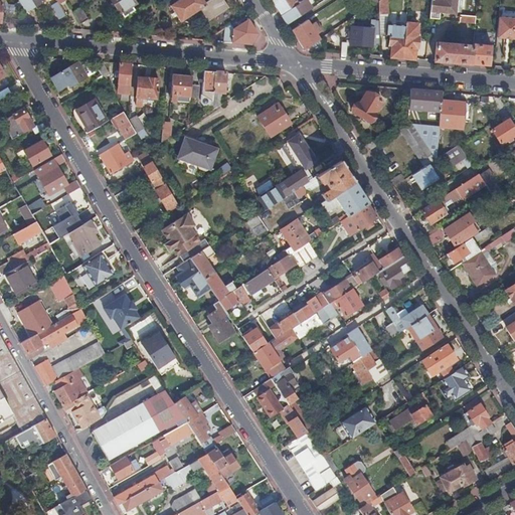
[(19,0),(27,12),(36,7),(31,0),(19,0)]
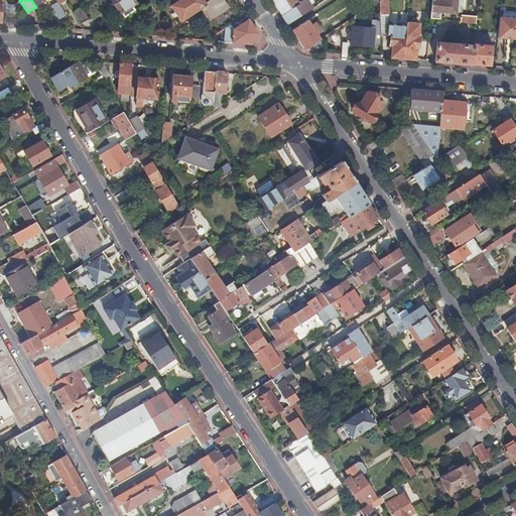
[(122,13),(125,17),(135,11),(132,7),(137,3),(135,0),(111,0),(121,14),(122,13)]
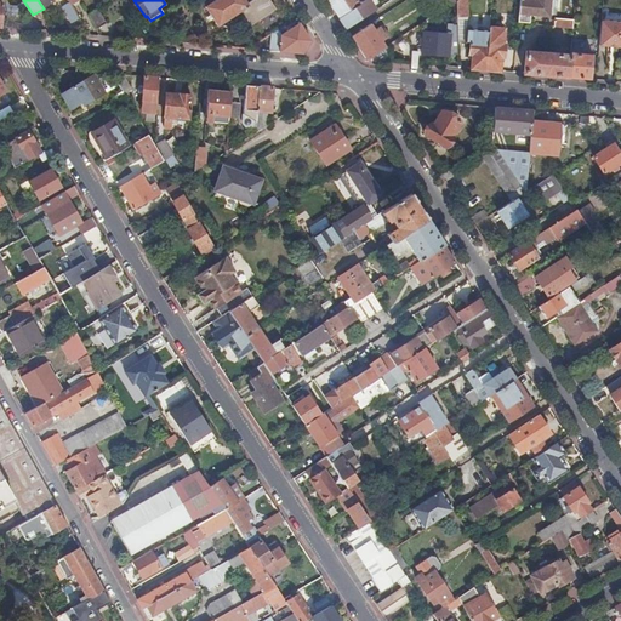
[(233,17),(222,0),(217,0),(206,7),(218,27),(233,17)]
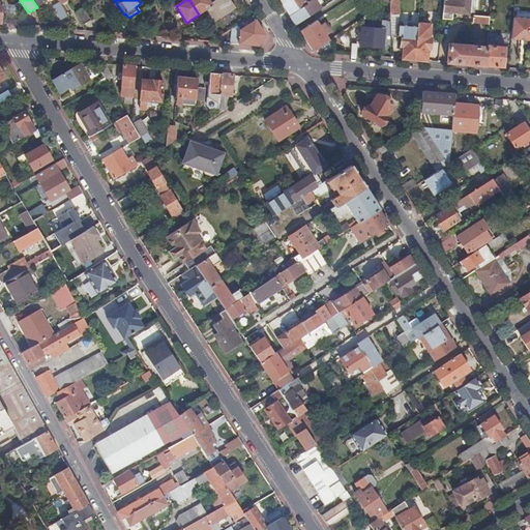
[(305,0),(280,0),(296,25),(322,8),(316,0),(311,0),(307,2),(305,0)]
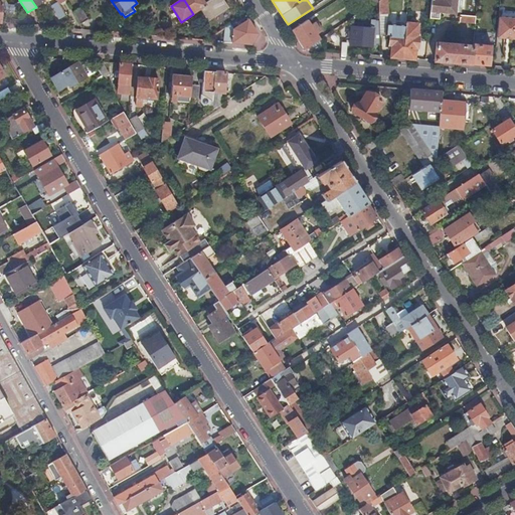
[(392,44),(391,57),(403,58),(406,26),(387,24),(388,15),(386,0),(381,0),(379,1),(380,29),(380,34),(386,34),(386,35),(391,36),(390,44),(392,44)]
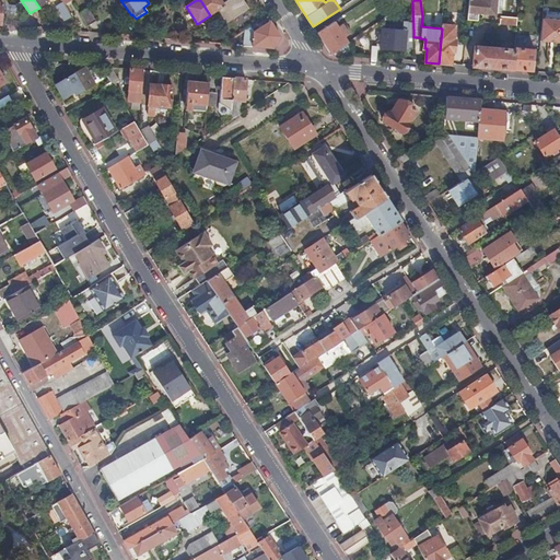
[(469,0),(467,21),(478,22),(479,13),(496,14),(497,0),(469,0)]
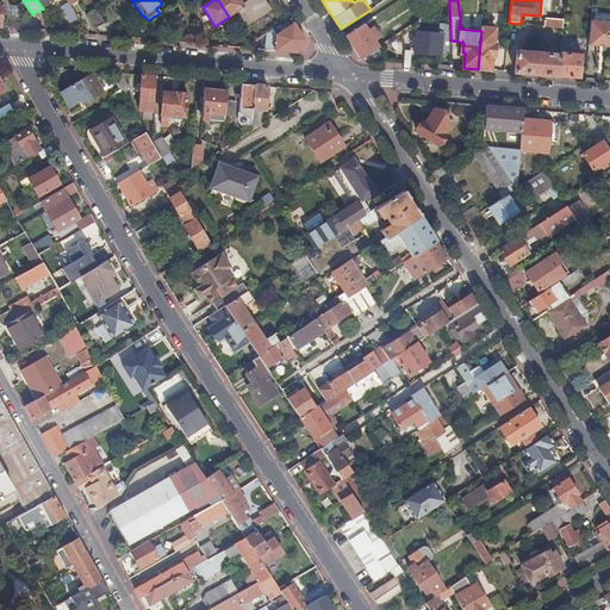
[(70,24),(79,19),(68,2),(60,8),(70,24)]
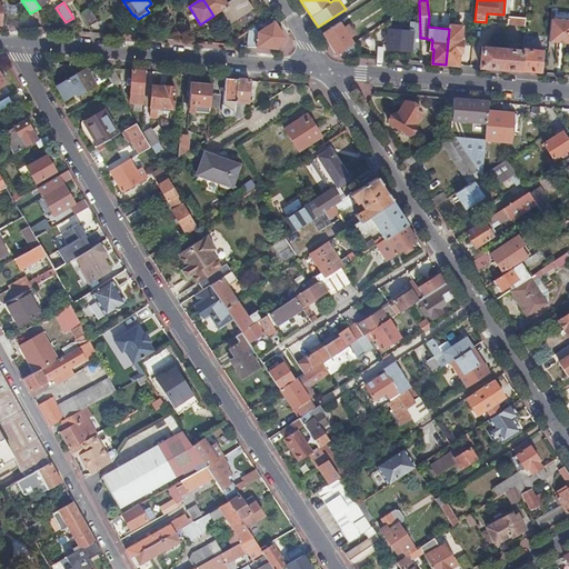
[(97,21),(89,9),(80,15),(88,27),(97,21)]
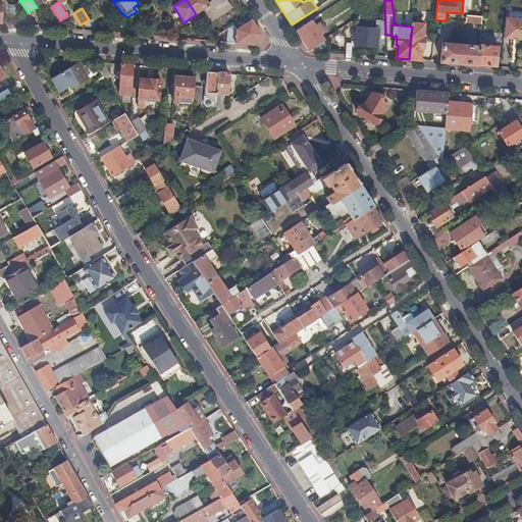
[(521,18),(506,17),(504,38),(521,39),(521,18)]
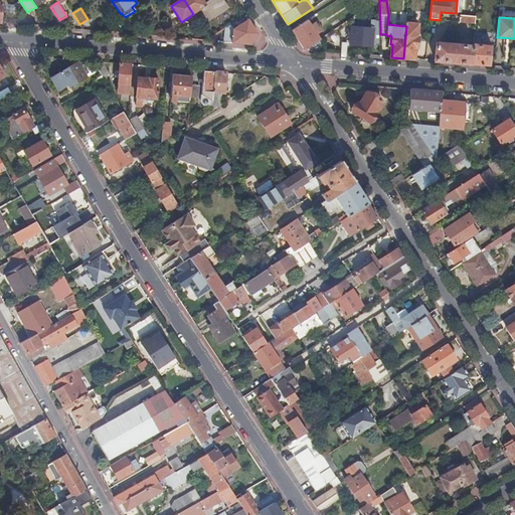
[(231,31),(230,24),(224,29),(224,43),(251,45),(258,34),(248,20),(231,31)]
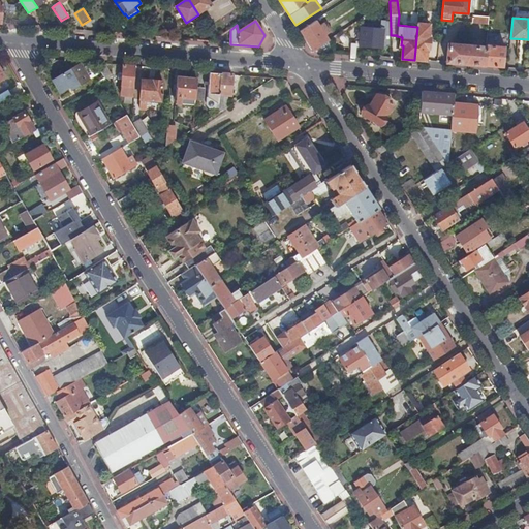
[(317,21),(300,31),(313,51),(314,51),(330,40),(327,36),(333,31),(327,22),(320,26),(317,21)]
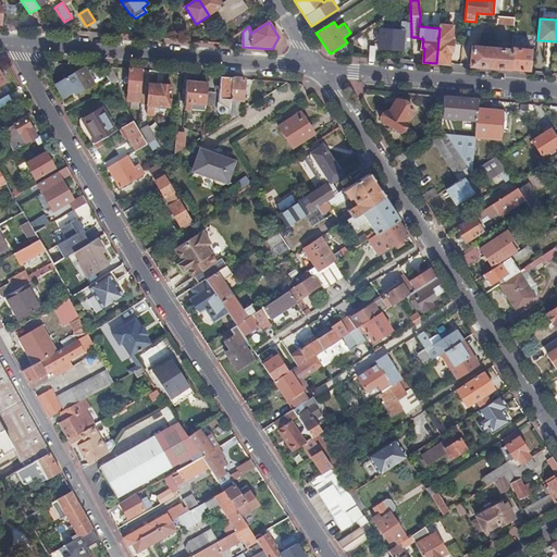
[(440,28),(436,63),(449,64),(450,51),(453,51),(454,41),(452,41),(453,27),(440,26),(440,28)]
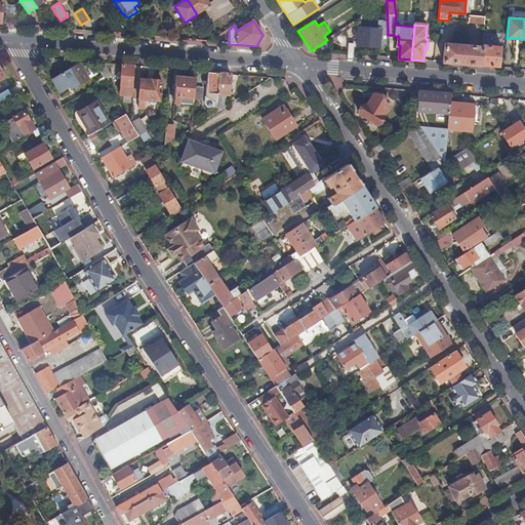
[(358,45),(388,48),(388,35),(388,30),(359,27),(358,45)]
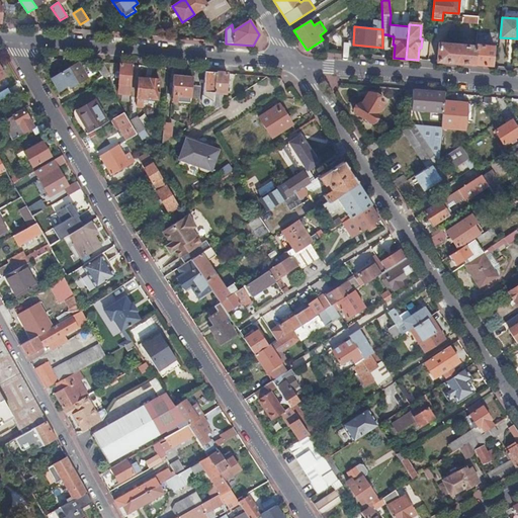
[(439,45),(438,62),(451,62),(475,64),(477,48),(439,45)]
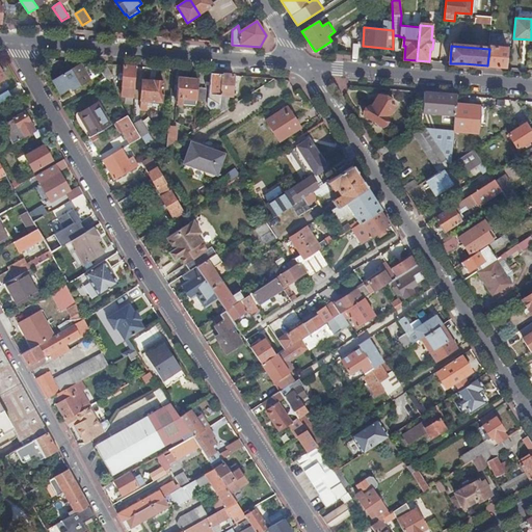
[(489,49),(487,65),(506,68),(508,48),(489,46),(489,49)]
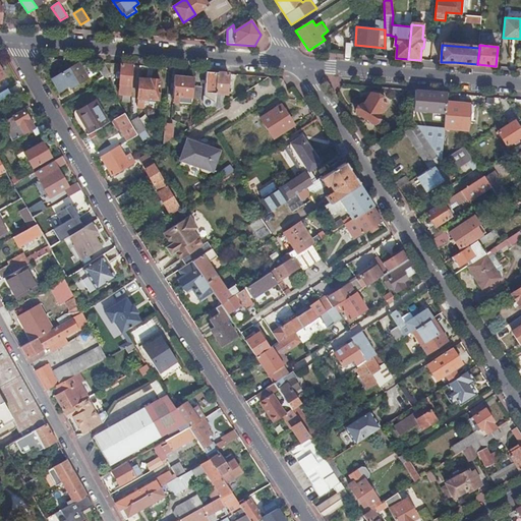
[(79,63),(50,80),(60,98),(69,93),(68,90),(97,73),(91,62),(81,67),(79,63)]
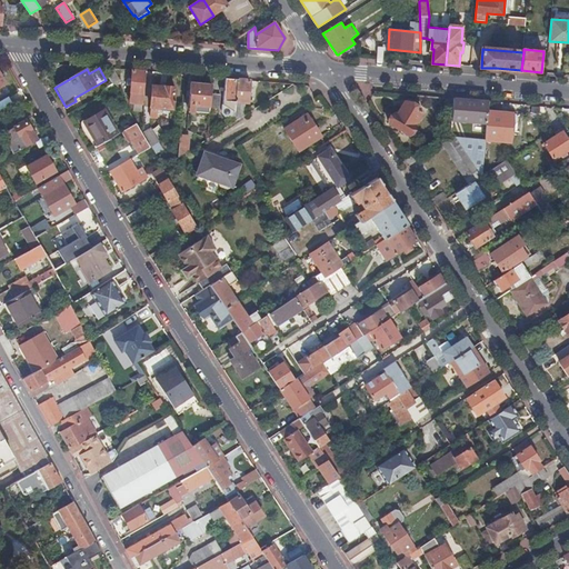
[(103,68),(112,82),(118,78),(112,68),(103,68)]
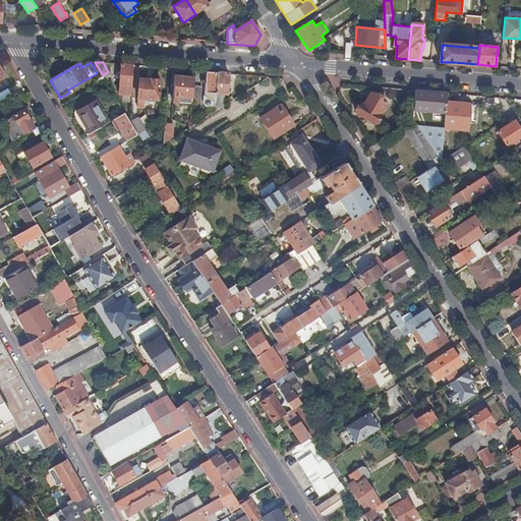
[(130,96),(133,65),(121,64),(120,85),(120,95),(130,96)]
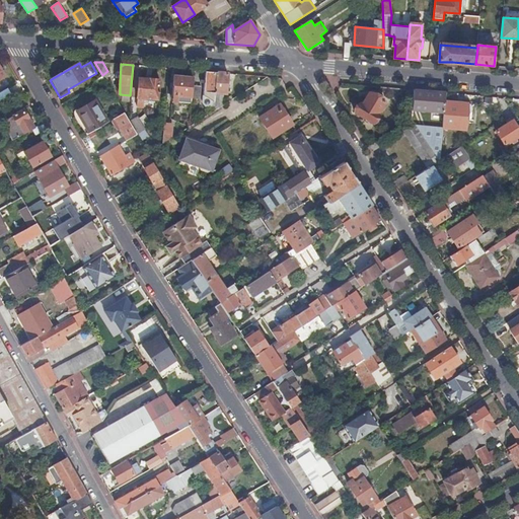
[(203,95),(214,102),(215,96),(217,73),(206,72),(203,95)]
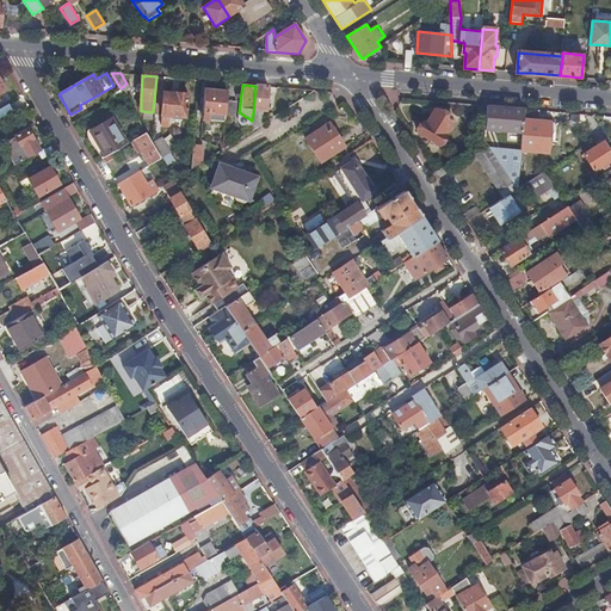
[(255,86),(253,113),(259,113),(259,110),(266,111),(269,87),(255,86)]
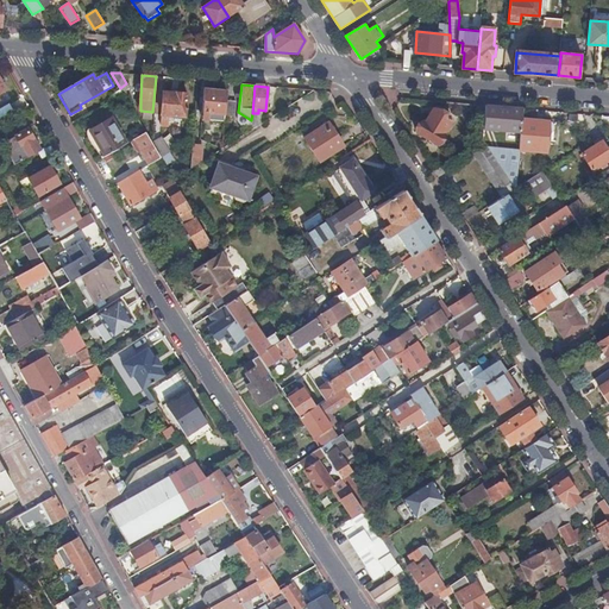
[(202,119),(208,120),(208,113),(225,114),(226,101),(227,92),(205,90),(202,119)]
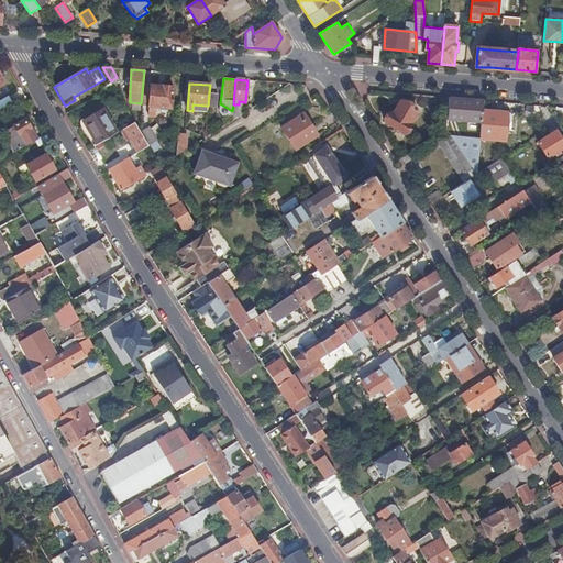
[(150,106),(157,107),(172,108),(174,87),(163,87),(152,86),(150,106)]
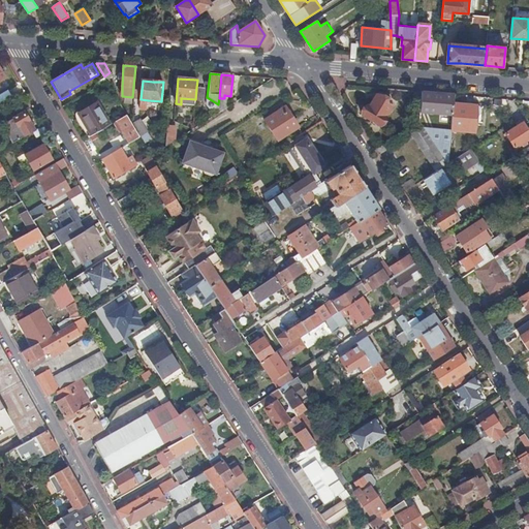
[(195,99),(195,101),(204,101),(205,88),(196,88),(195,99)]
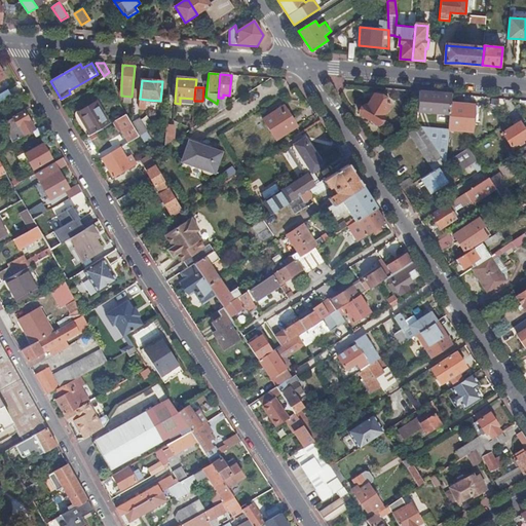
[(0,95),(0,105),(12,98),(8,90),(0,95)]
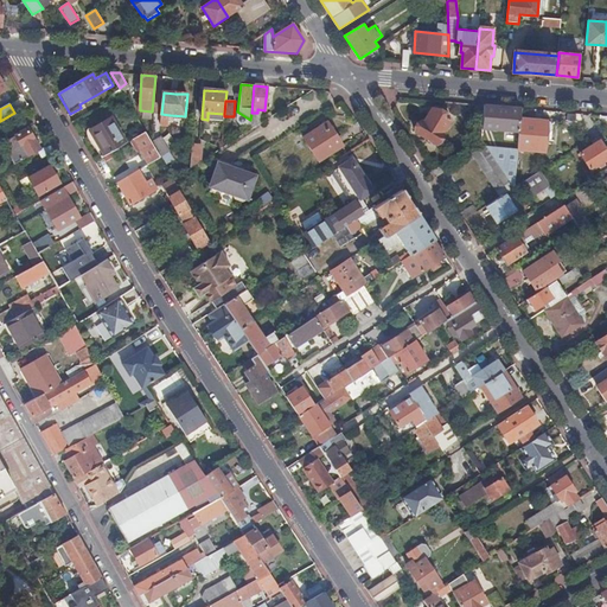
[(483,125),(485,106),(475,104),(473,123),(483,125)]
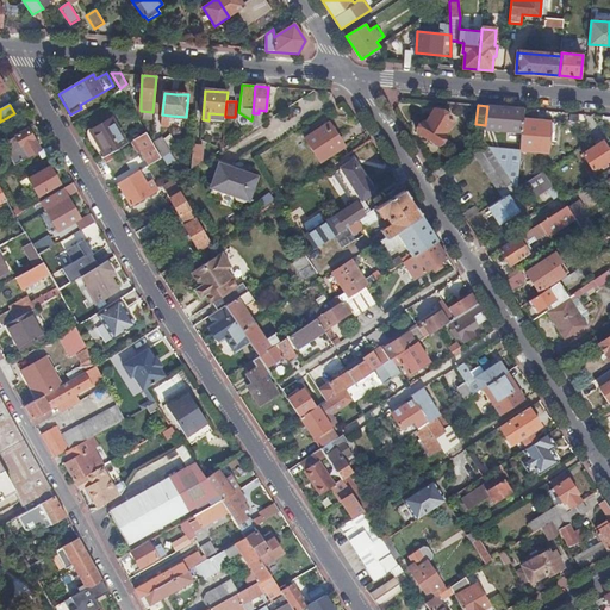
[(499,131),(502,107),(487,106),(485,125),(485,129),(499,131)]
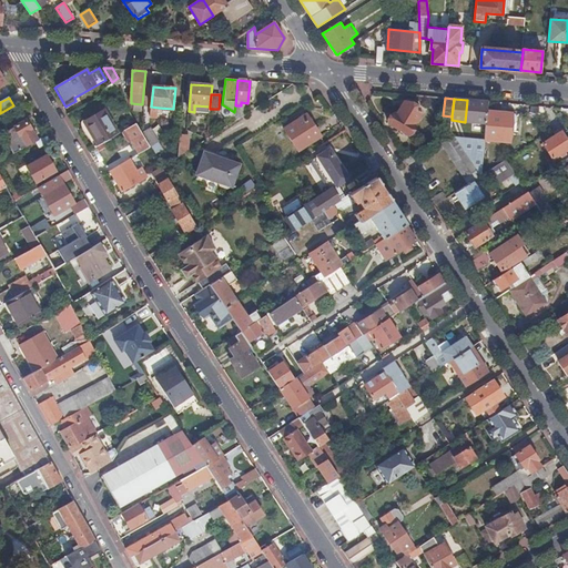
[(487,112),(488,102),(470,100),(467,100),(465,122),(487,123),(487,112)]
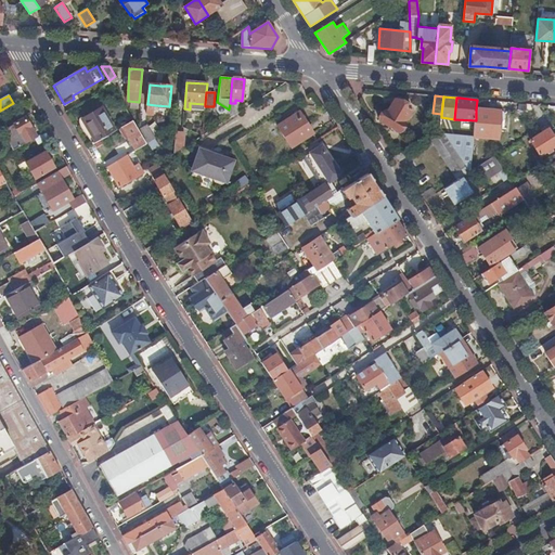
[(399,131),(412,108),(396,99),(388,112),(386,111),(381,120),(399,131)]
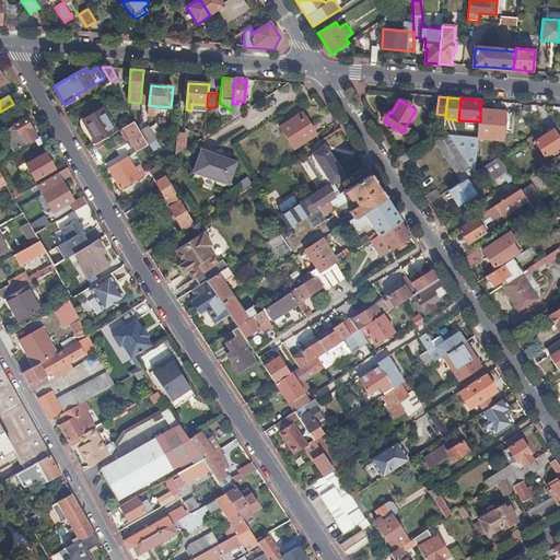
[(97,143),(116,132),(102,108),(83,119),(97,143)]
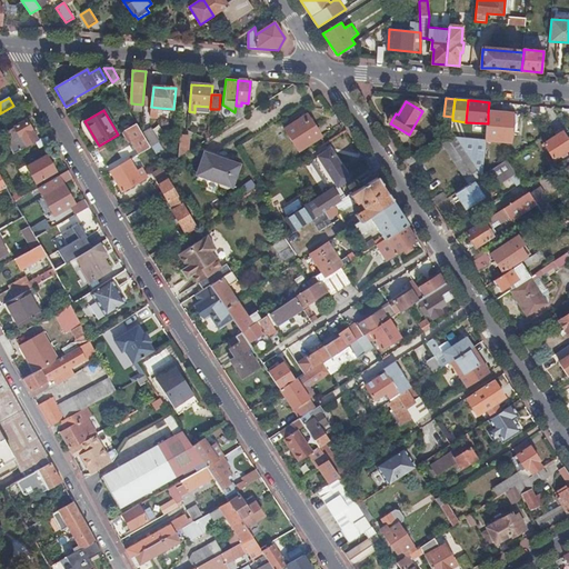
[(516,115),(488,112),(488,123),(486,141),(511,143),(512,127),(517,126),(519,123),(520,120),(519,118),(518,116),(516,115)]
